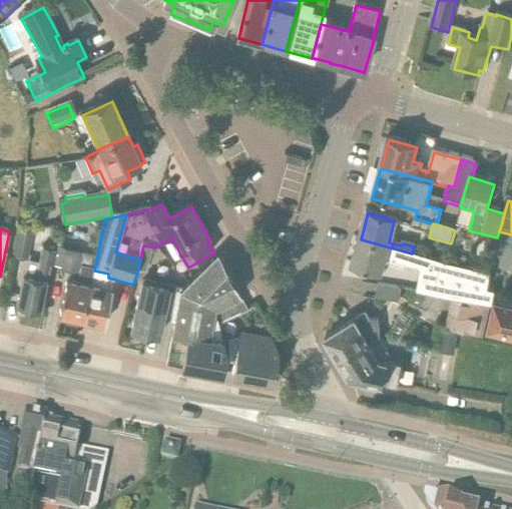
[(18,235),(14,260),(27,262),(34,232),(18,235)]
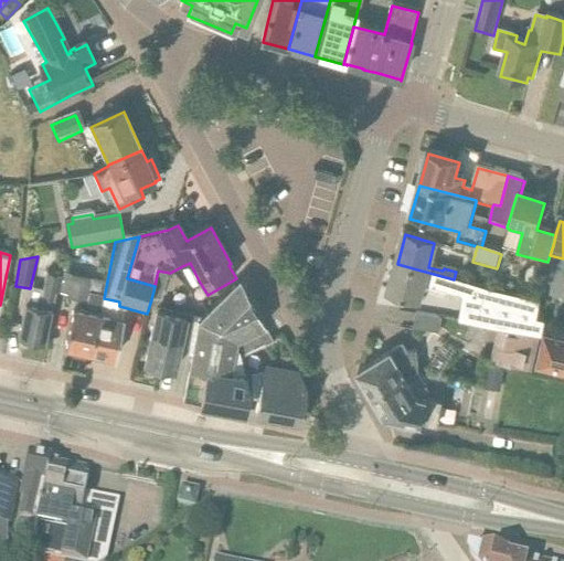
[(539,320),(541,304),(490,288),(454,279),(397,264),(389,294),(421,304),(425,288),(464,299),(460,325),(510,332),(541,338),(543,338),(546,323),(539,320)]
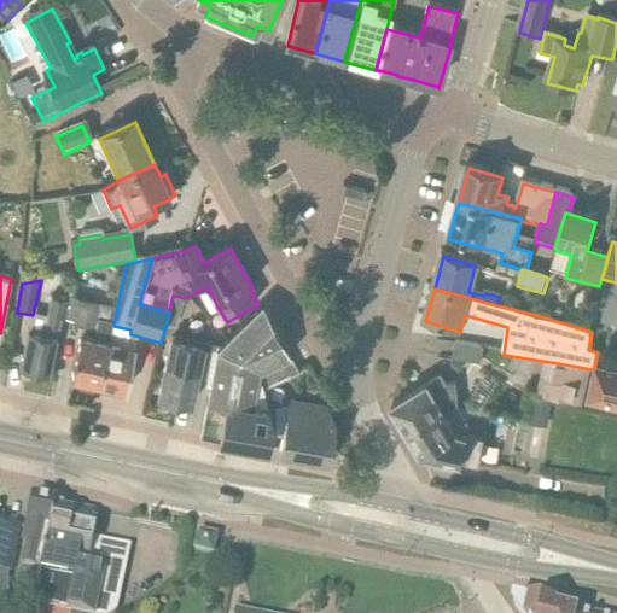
[(92,295),(74,291),(71,307),(68,325),(75,326),(74,330),(95,334),(100,308),(89,305),(92,295)]
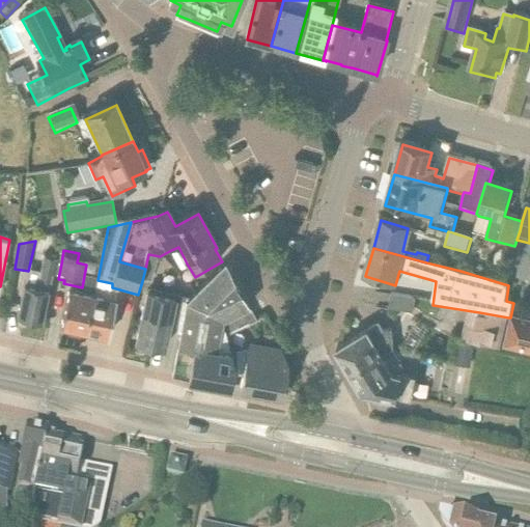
[(148,254),(145,269),(142,281),(152,283),(160,256),(148,254)]
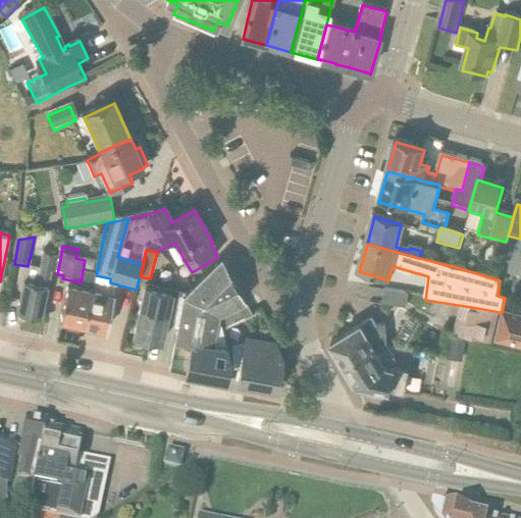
[(51,272),(57,274),(60,259),(58,258),(45,256),(38,287),(24,283),(17,314),(42,319),(51,272)]
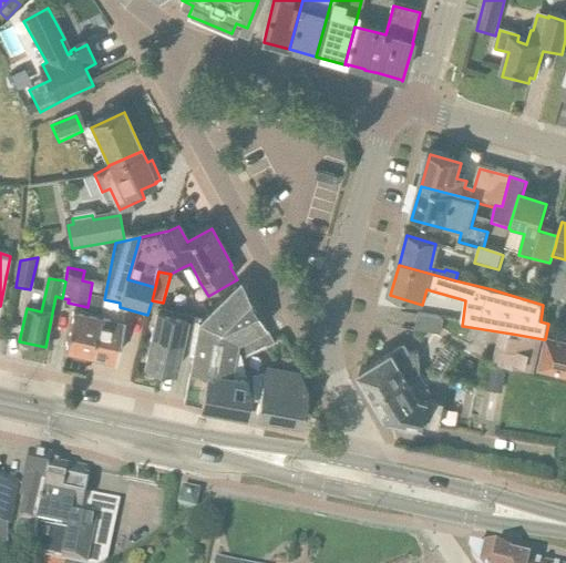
[(267,330),(242,283),(208,315),(198,325),(234,331),(232,346),(267,330)]
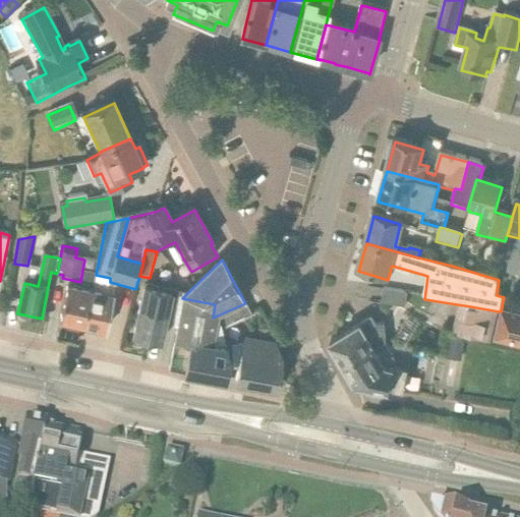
[(82,272),(80,282),(68,280),(60,323),(83,328),(92,291),(95,274),(82,272)]
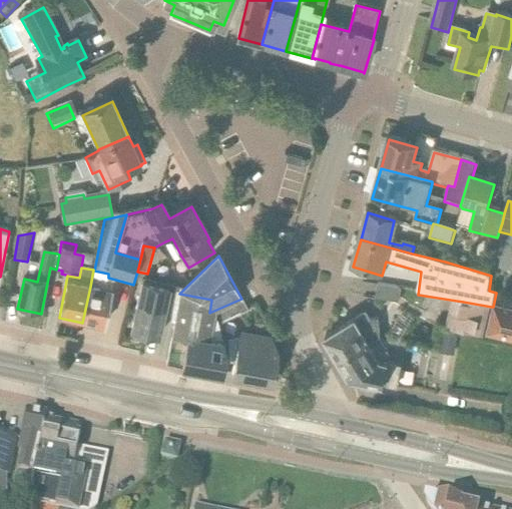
[(163,322),(169,291),(142,286),(138,305),(137,305),(131,334),(159,340),(163,322)]
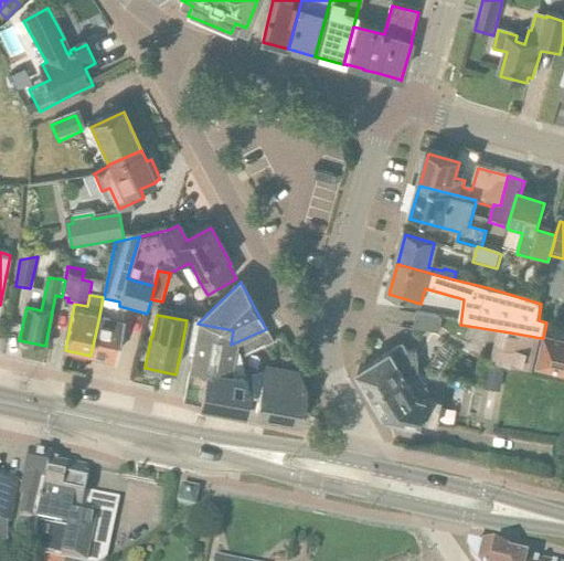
[(114,323),(115,319),(99,316),(91,356),(116,361),(123,324),(114,323)]
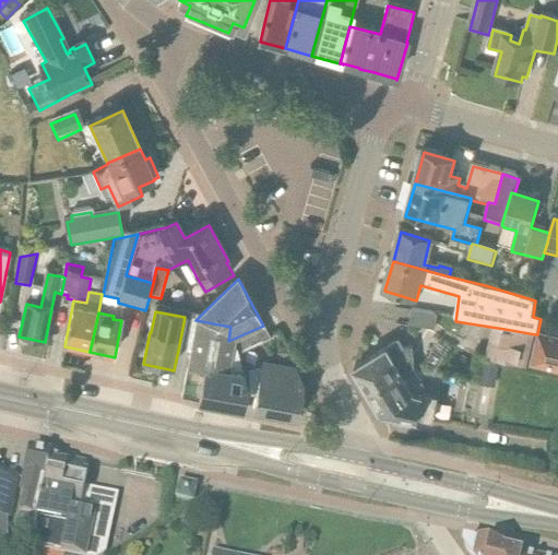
[(438,318),(434,317),(412,314),(410,329),(436,332),(438,318)]
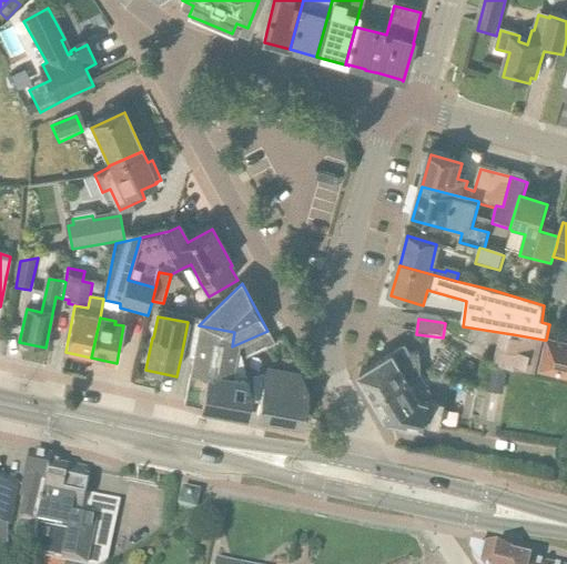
[(201,409),(234,414),(247,418),(251,395),(243,364),(242,365),(232,346),(234,332),(199,325),(188,383),(205,386),(201,409)]
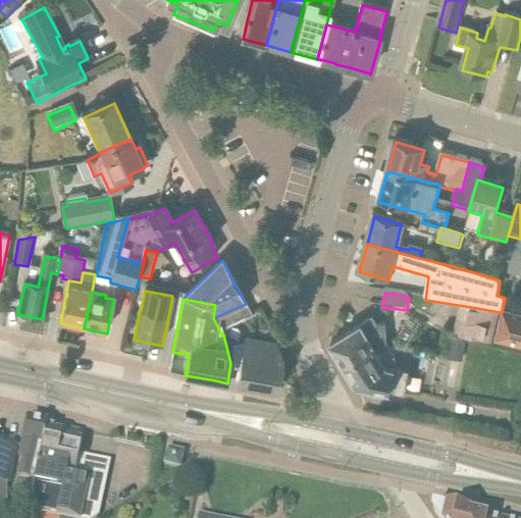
[(222,335),(223,334),(253,318),(246,304),(213,318),(222,335)]
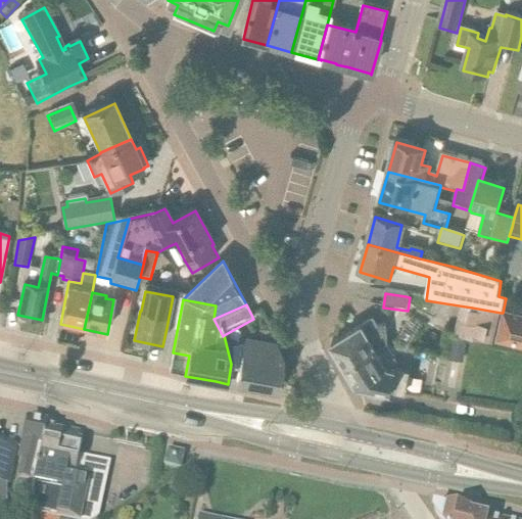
[(493,346),(501,313),(472,308),(465,339),(493,346)]
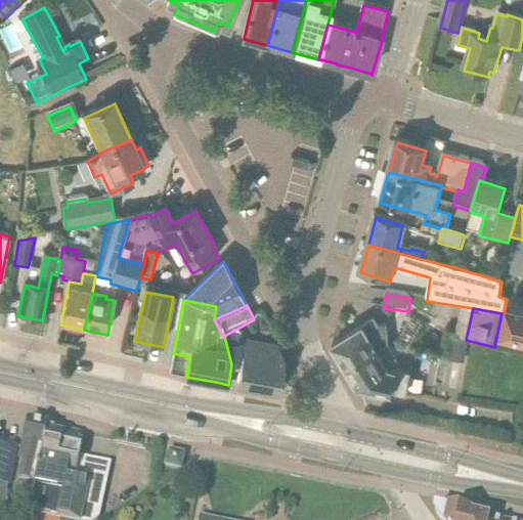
[(500,344),(522,349),(522,321),(507,318),(500,344)]
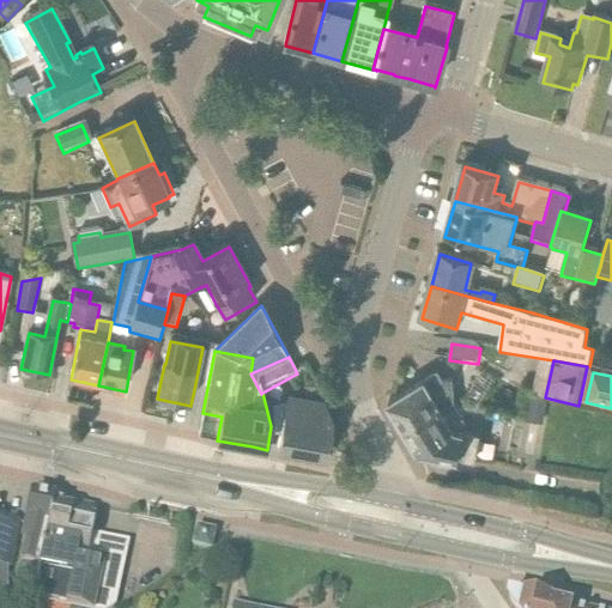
[(444,384),(442,380),(440,376),(389,406),(405,430),(440,409),(442,414),(455,406),(455,407),(458,407),(454,401),(453,384),(444,384)]
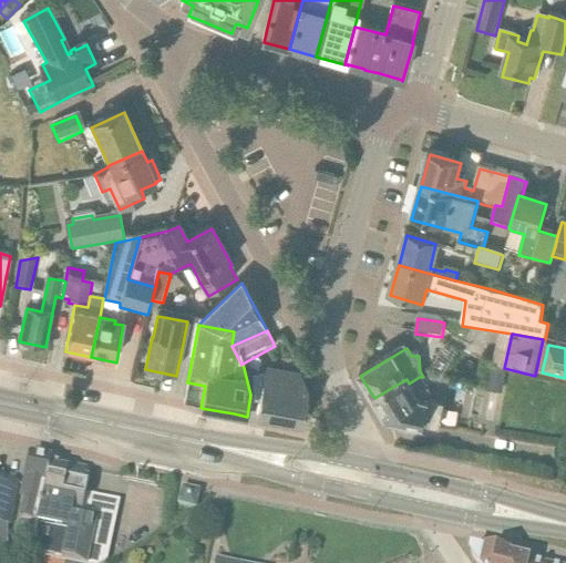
[(260,402),(257,418),(302,427),(305,415),(315,416),(317,405),(307,403),(309,393),(301,377),(267,370),(260,402)]
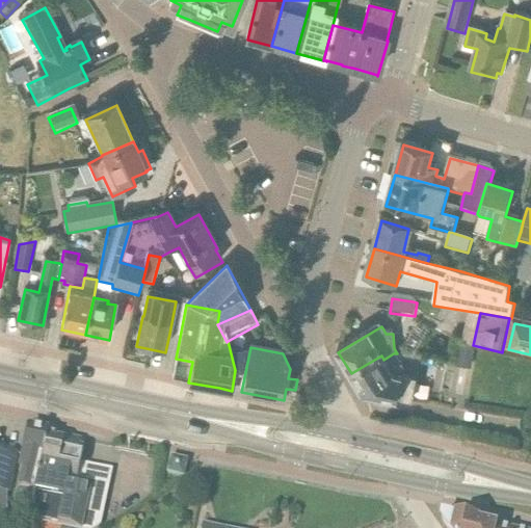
[(460,349),(458,364),(472,366),(474,351),(460,349)]
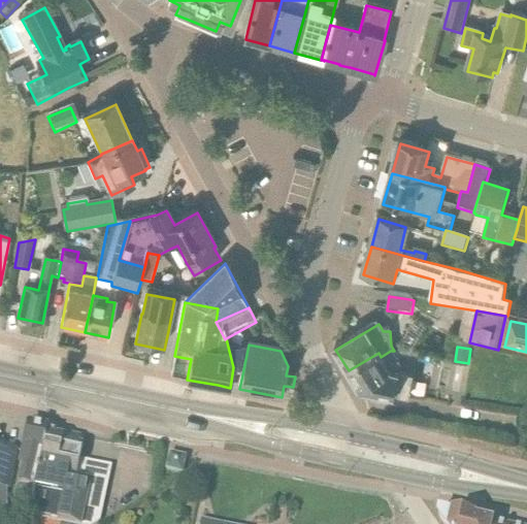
[(361,392),(408,400),(413,380),(394,372),(403,367),(394,351),(392,351),(392,350),(381,357),(379,353),(349,370),(361,392)]
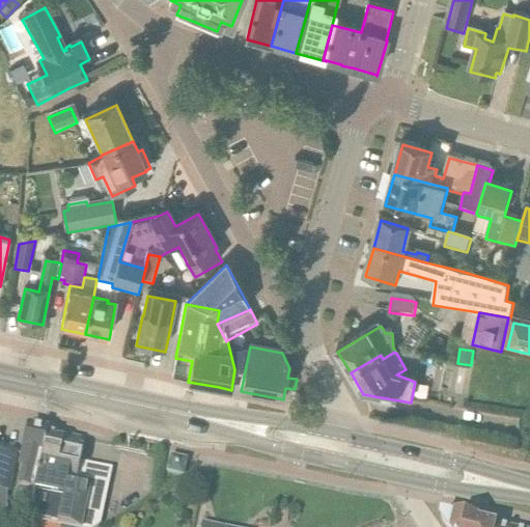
[(48,437),(29,433),(24,458),(26,459),(22,476),(24,477),(16,511),(31,516),(47,441),(48,437)]
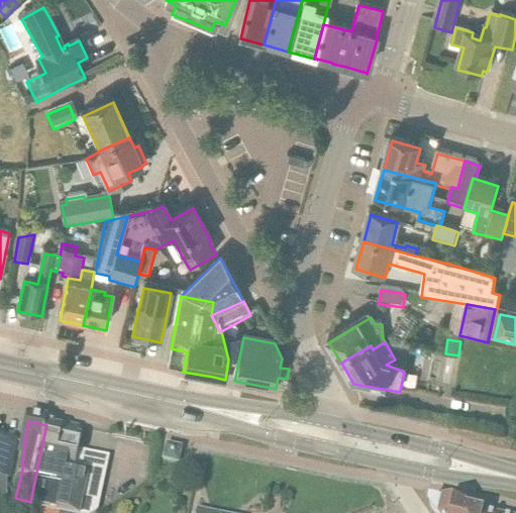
[(96,512),(106,464),(78,458),(81,440),(78,439),(79,431),(58,427),(58,431),(45,429),(30,502),(28,511),(34,512),(96,512)]
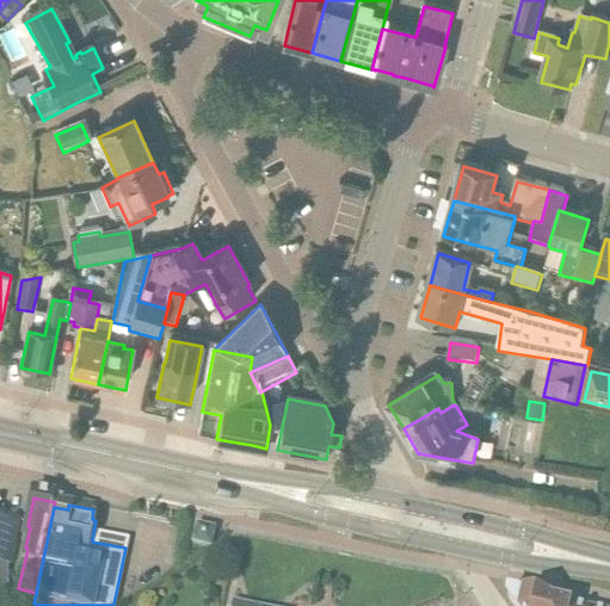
[(8,605),(7,570),(11,572),(20,526),(0,521),(0,605),(8,605)]
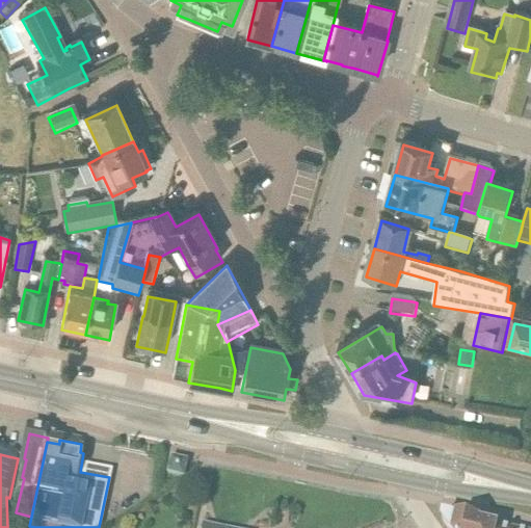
[(171,464),(168,478),(183,481),(186,467),(171,464)]
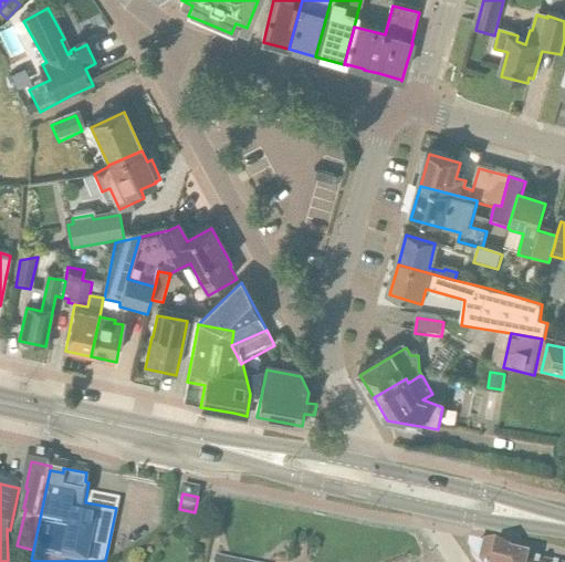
[(514,561),(473,552),(472,558),(474,561),(514,561)]
